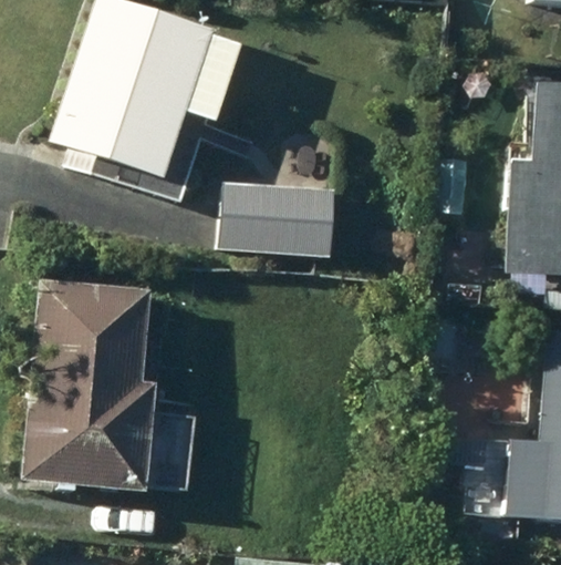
[(94,172),(92,177),(143,194),(151,173),(160,176),(184,106),(216,116),(241,42),(207,30),(209,26),(135,0),(94,0),(48,139),(58,142),(52,157),(94,172)]
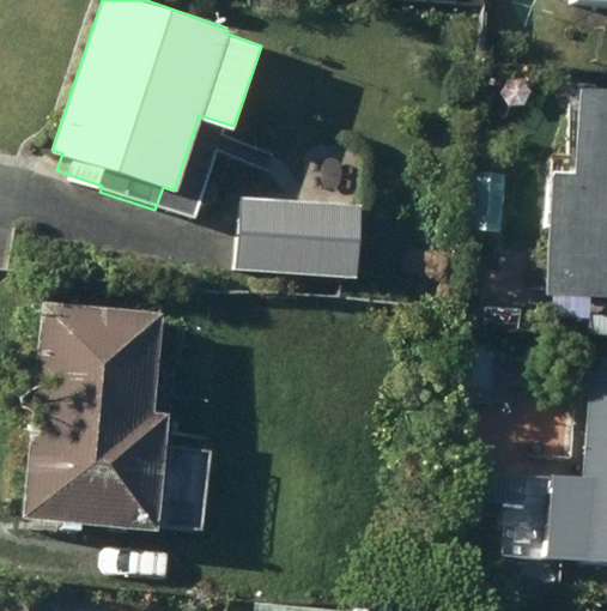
[(554,294),(553,315),(590,316),(592,295),(606,295),(606,79),(583,78),(578,174),(552,173),(546,294),(554,294)]
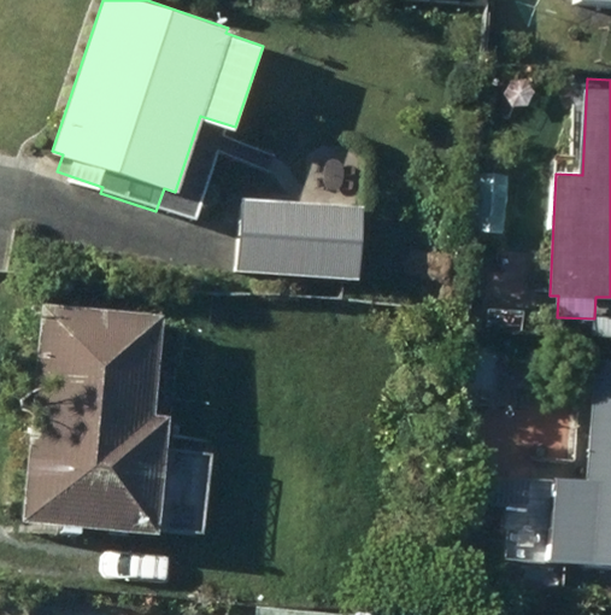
[(233,221),(229,261),(238,261),(236,271),(358,281),(363,206),(245,198),(244,222),(233,221)]
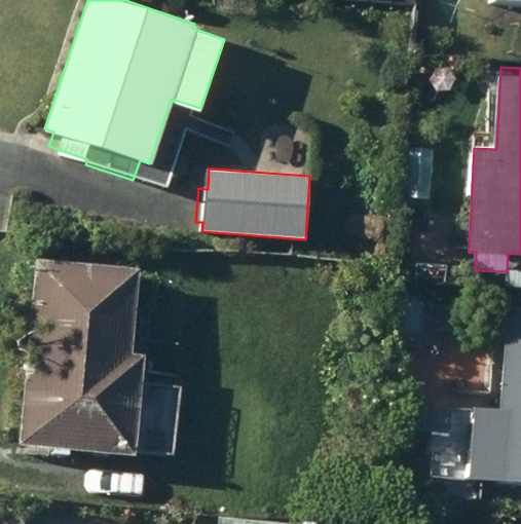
[(147,353),(133,352),(140,269),(37,260),(22,441),(53,443),(52,451),(68,452),(69,447),(138,453),(147,353)]
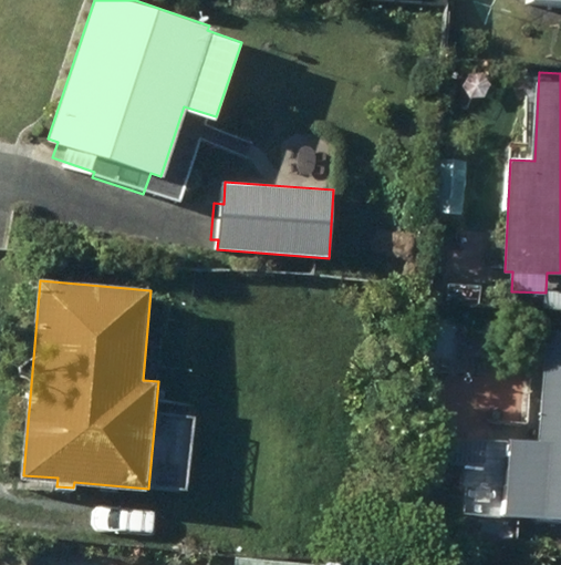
[(433,307),(429,362),(464,363),(466,308),(433,307)]
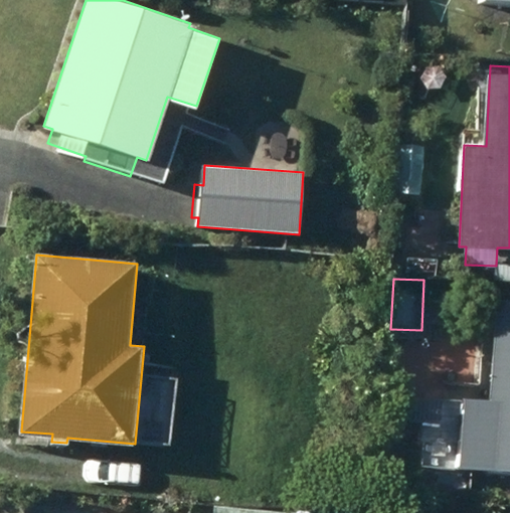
[(464,399),(460,466),(509,469),(509,297),(496,296),(489,400),(464,399)]
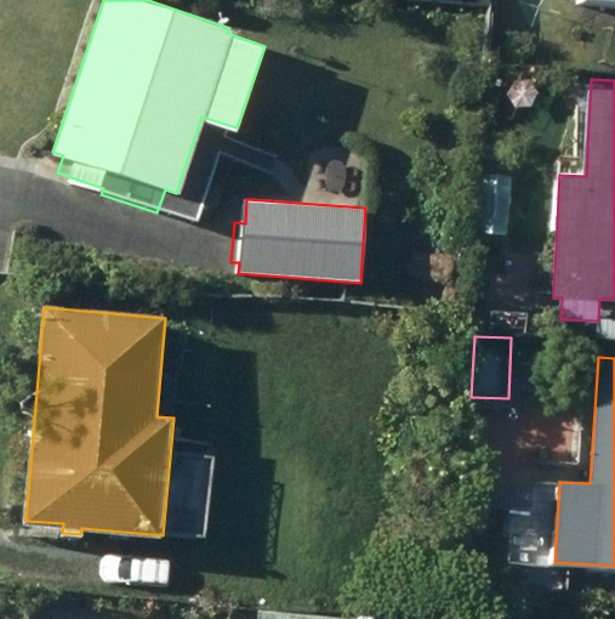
All buildings are outlined.
